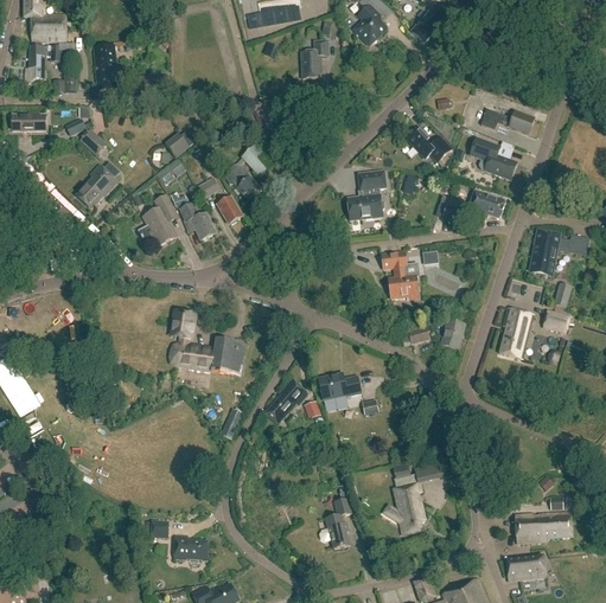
[(43,15),(43,0),(23,0),(24,15),(30,15),(31,39),(65,40),(65,13),(46,13),(46,15),(43,15)]
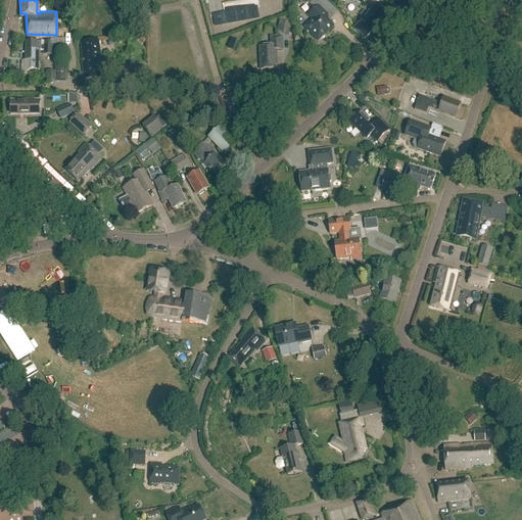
[(306,0),(313,7),(309,11),(313,16),(304,24),(317,38),(332,24),(326,16),(326,11),(318,3),(316,1),(317,0),(302,0),(304,2),(306,0)]
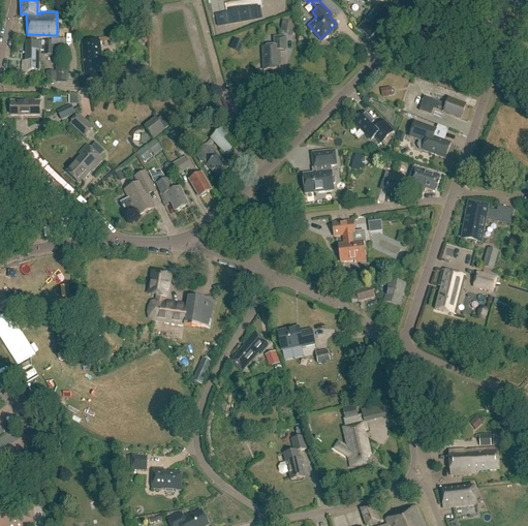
[(258,4),(215,12),(217,23),(260,16),(258,4)]
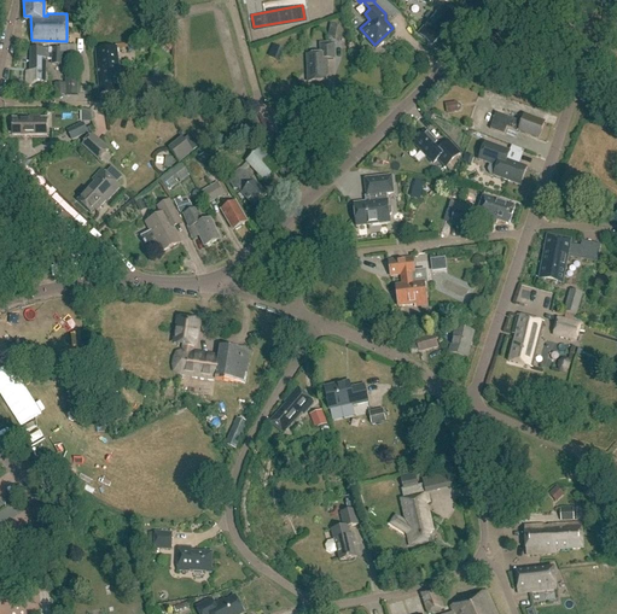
[(429,9),(425,13),(429,18),(429,17),(442,28),(453,16),(441,5),(434,12),(429,9)]
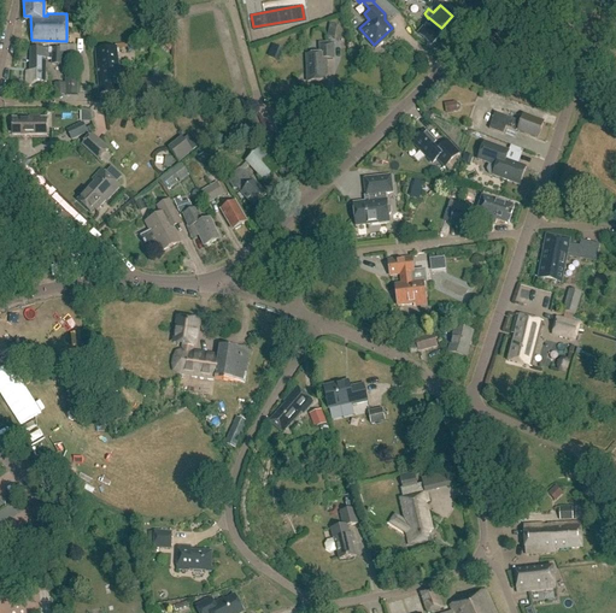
[(428,17),(428,18),(417,30),(430,41),(441,28),(428,17)]
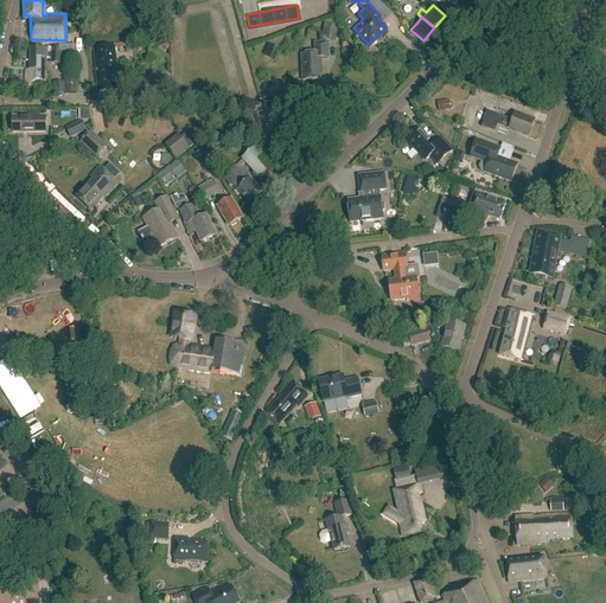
[(327,36),(331,21),(324,20),(320,34),(327,36)]
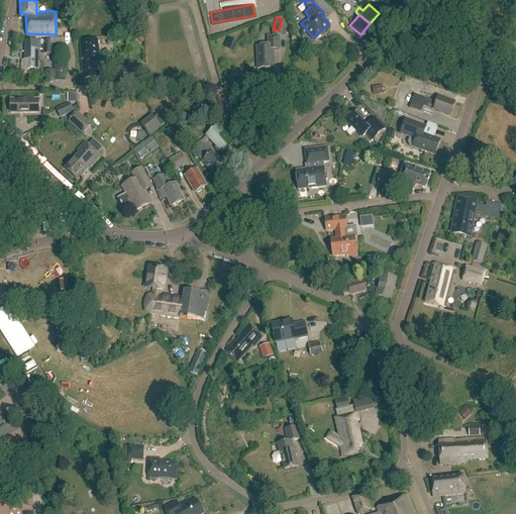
[(256,66),(271,66),(271,53),(272,53),(272,46),(278,46),(278,33),(266,33),(267,43),(255,43),(256,66)]
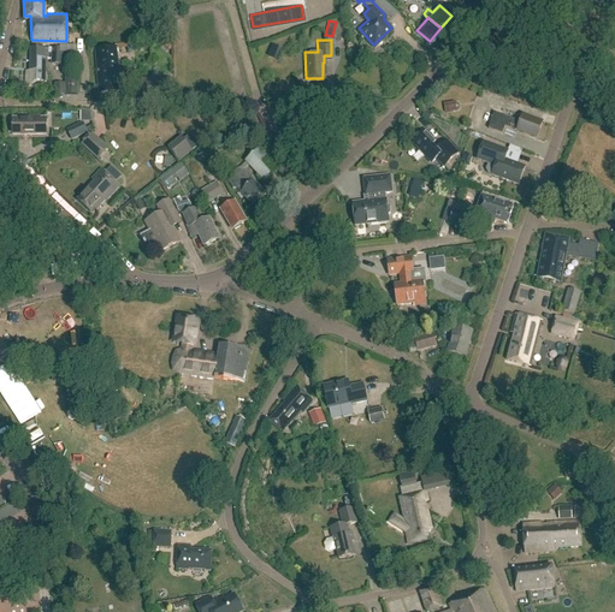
[(117,67),(114,43),(94,46),(99,90),(123,88),(120,67),(117,67)]
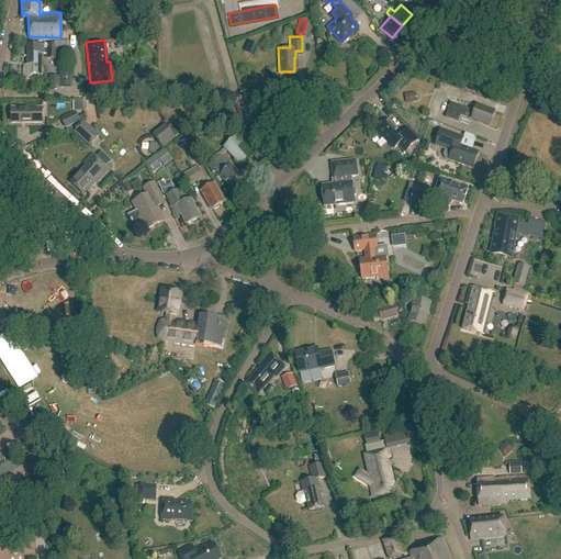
[(59,56),(59,46),(53,46),(54,42),(27,41),(26,62),(23,62),(23,77),(41,77),(41,64),(40,64),(41,51),(43,51),(43,53),(46,53),(46,56),(59,56)]
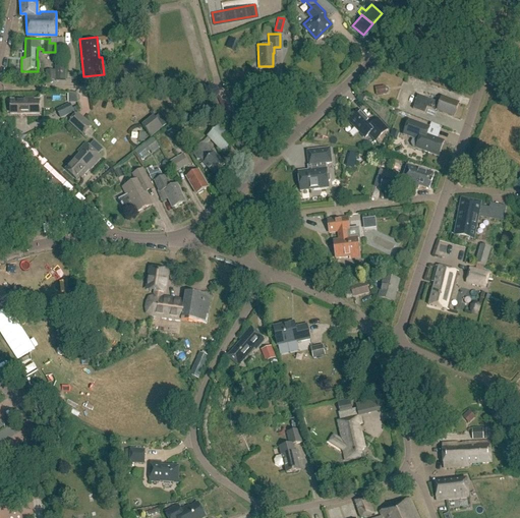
[(54,77),(65,77),(64,64),(54,64),(54,77)]
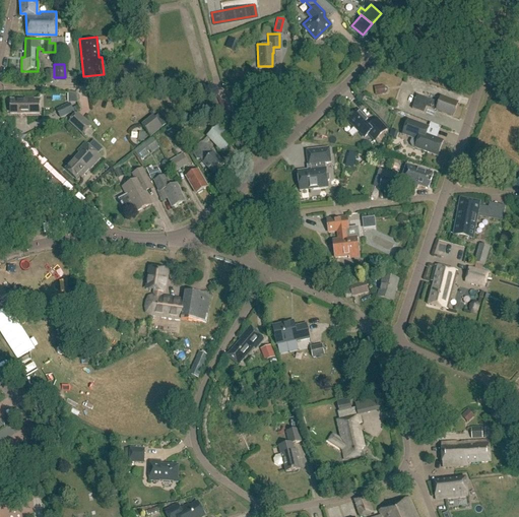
[(438,101),(428,97),(416,92),(411,106),(423,110),(426,105),(436,108),(435,109),(452,115),(457,101),(441,94),(438,101)]
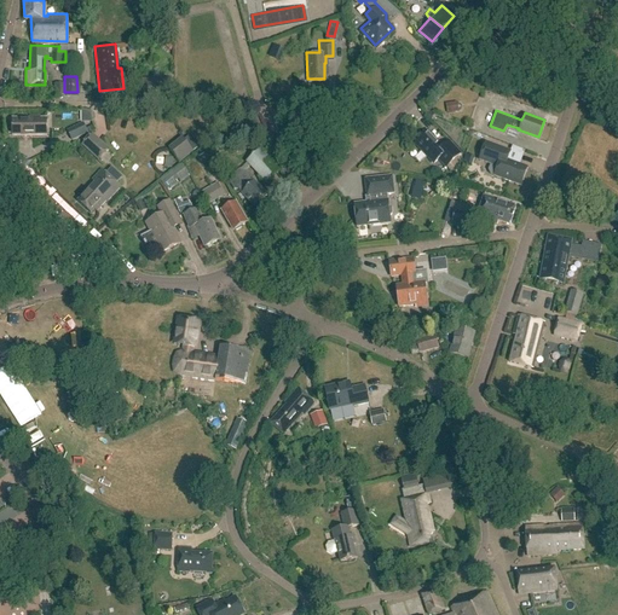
[(28,114),(28,116),(11,116),(12,133),(45,133),(45,116),(39,116),(39,114),(28,114)]
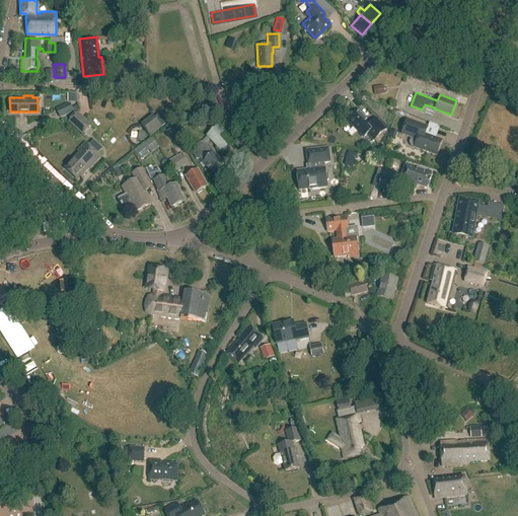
[(60,116),(73,109),(69,101),(56,107),(60,116)]
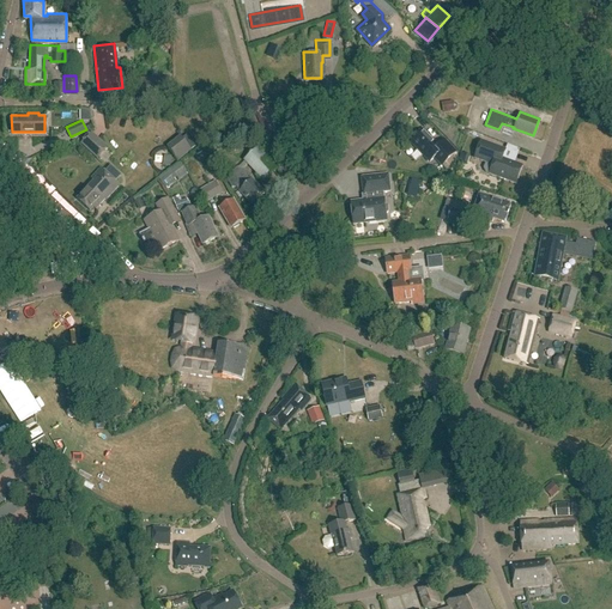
[(437,142),(423,128),(410,140),(429,159),(434,154),(441,163),(455,150),(443,136),(437,142)]
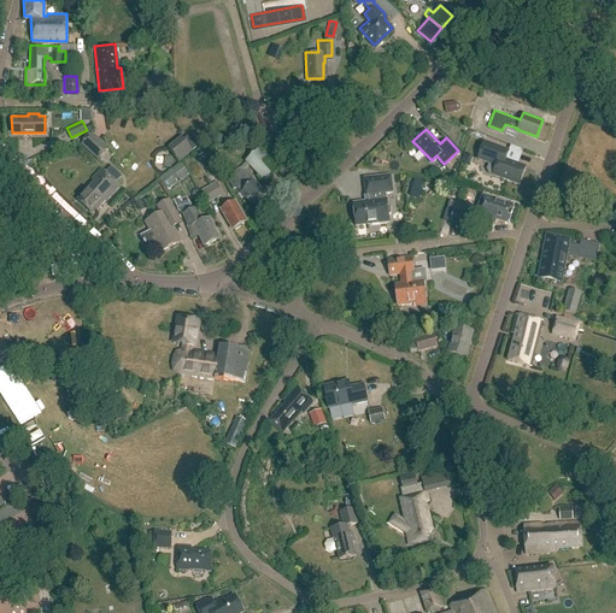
[(98,157),(109,146),(91,130),(81,142),(84,146),(98,157)]
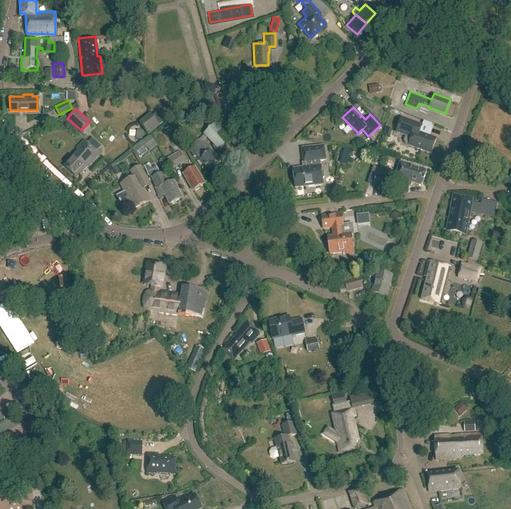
[(159,123),(149,111),(138,120),(148,132),(159,123)]
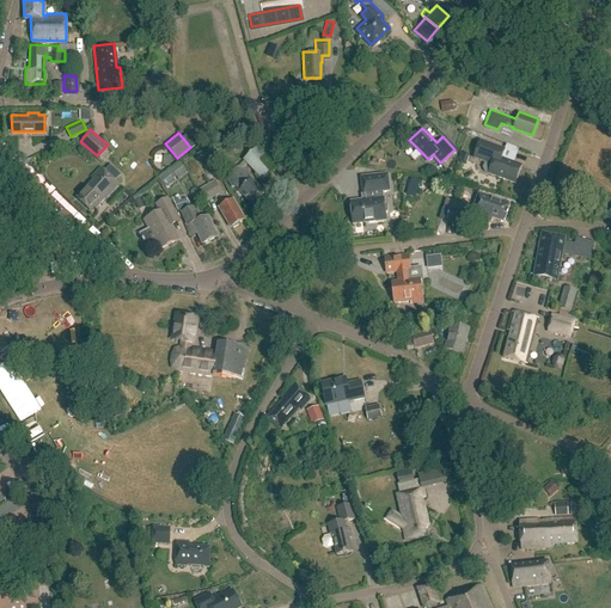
[(480,139),(476,147),(474,155),(478,158),(484,160),(482,165),(484,170),(488,171),(514,182),(521,163),(501,155),(503,147),(480,139)]
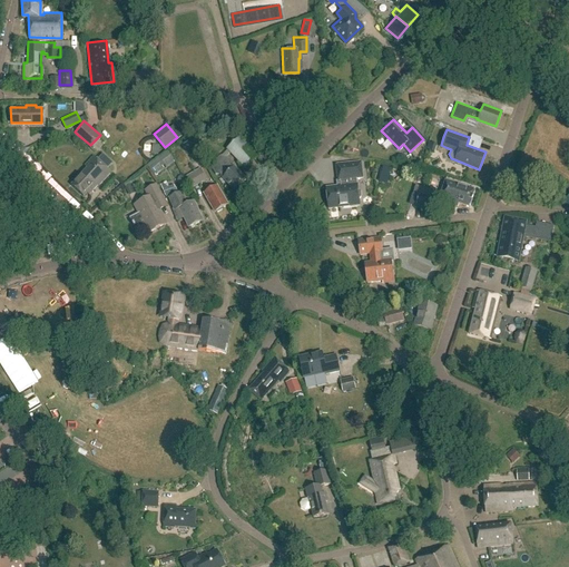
[(244,166),(257,154),(238,134),(225,147),(244,166)]
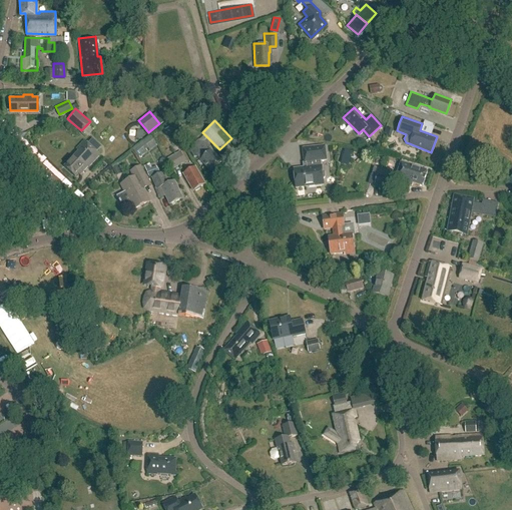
[(152,136),(149,133),(147,135),(132,146),(135,150),(137,149),(138,151),(153,139),(152,136)]
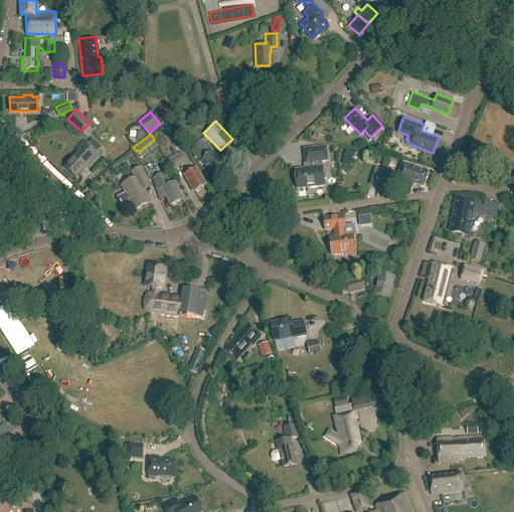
[(201,142),(198,138),(193,143),(190,146),(190,150),(193,155),(197,155),(211,170),(221,160),(207,145),(203,140),(201,142)]
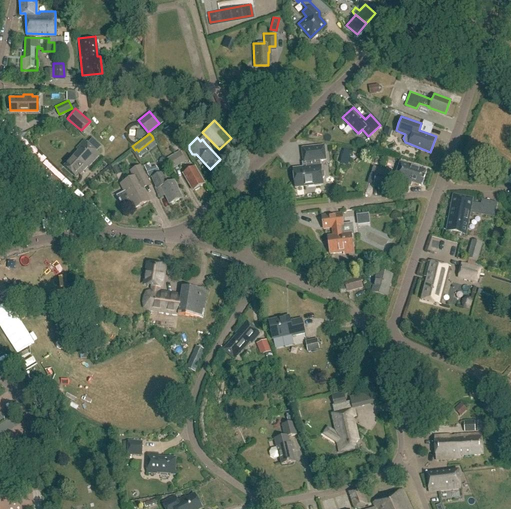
[(88,164),(99,152),(83,138),(77,145),(79,147),(63,164),(74,174),(80,168),(82,169),(87,164),(88,164)]
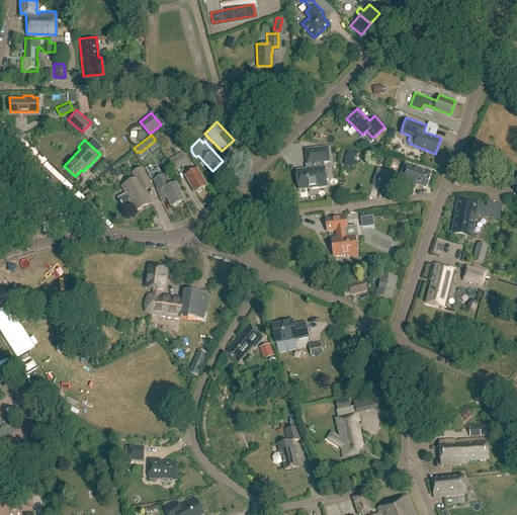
[(297,188),(326,184),(323,161),(328,160),(326,146),(305,148),(308,167),(295,169),(297,188)]
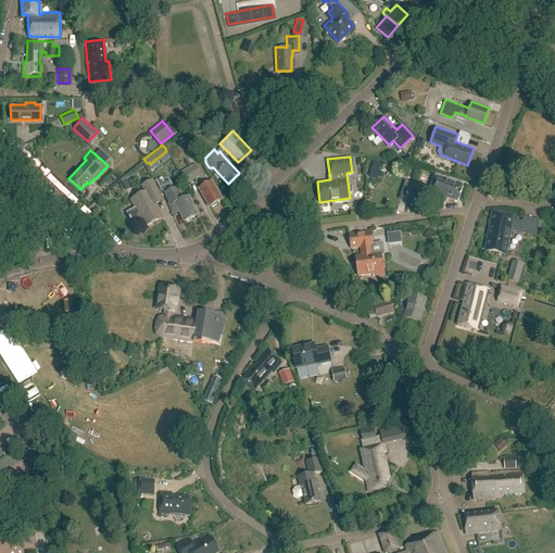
[(187,180),(201,173),(194,161),(180,170),(187,180)]
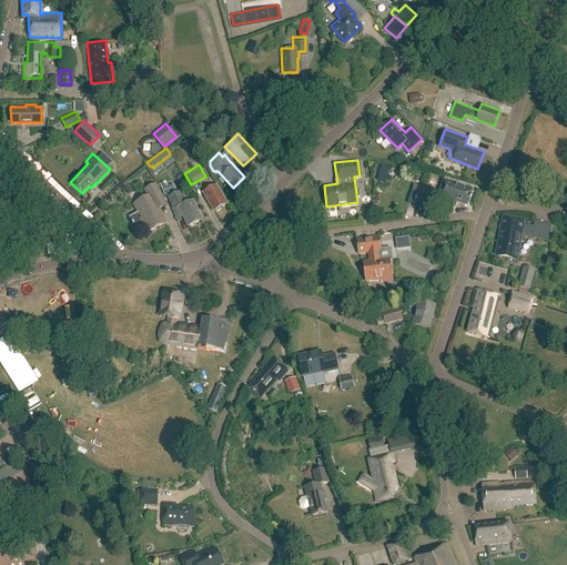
[(467,204),(473,187),(443,178),(438,191),(431,189),(428,195),(417,192),(414,203),(428,208),(433,197),(455,203),(456,200),(467,204)]
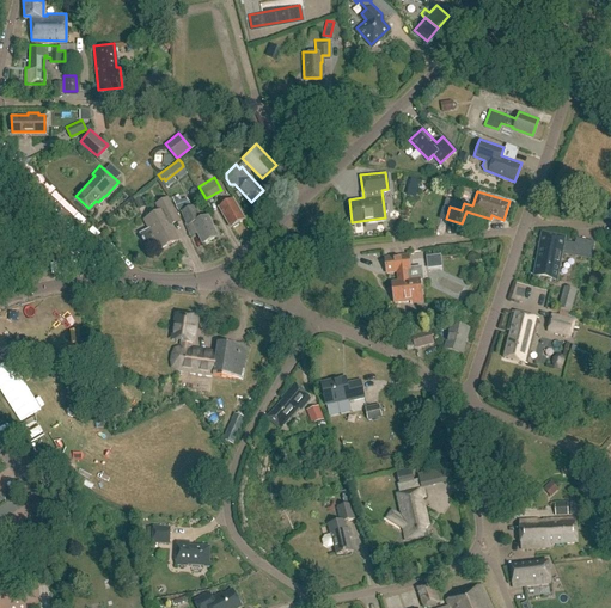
[(177,237),(170,222),(178,219),(166,196),(156,202),(159,209),(144,217),(147,226),(138,231),(139,232),(140,231),(142,237),(141,238),(142,240),(144,239),(146,244),(156,239),(159,246),(177,237)]
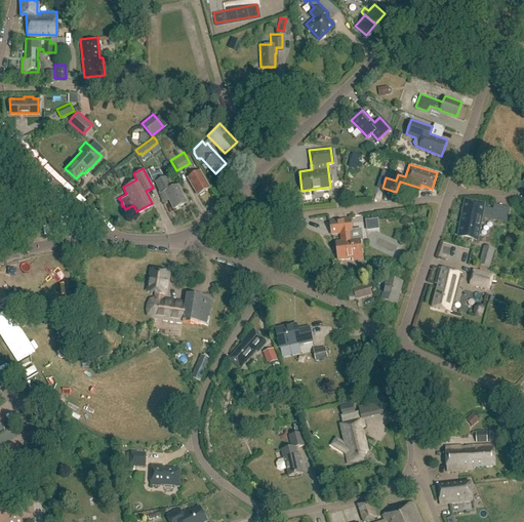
[(149,172),(151,177),(161,174),(158,168),(149,172)]
